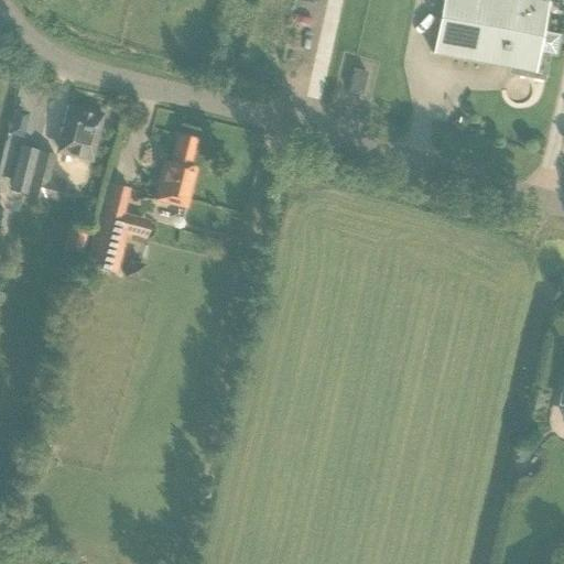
[(519,74),(542,78),(546,53),(553,54),(556,36),(541,33),(546,2),(537,0),(441,0),(432,53),(520,69),(519,74)]
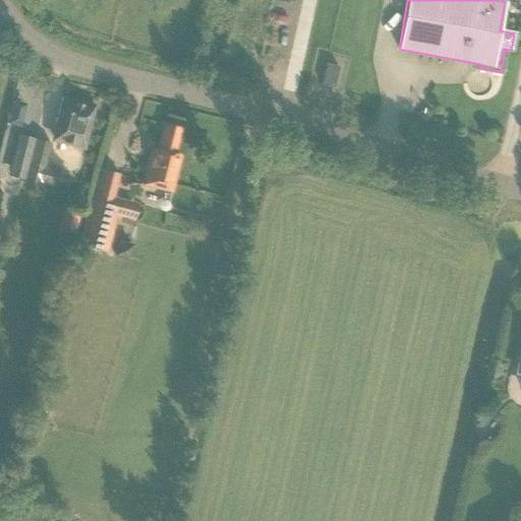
[(333,88),(338,66),(327,63),(322,84),(333,88)]
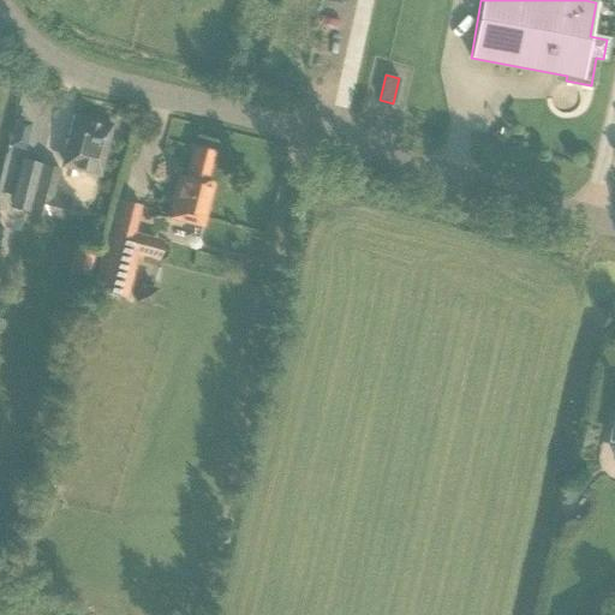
[(28,144),(35,119),(19,114),(12,141),(28,144)]
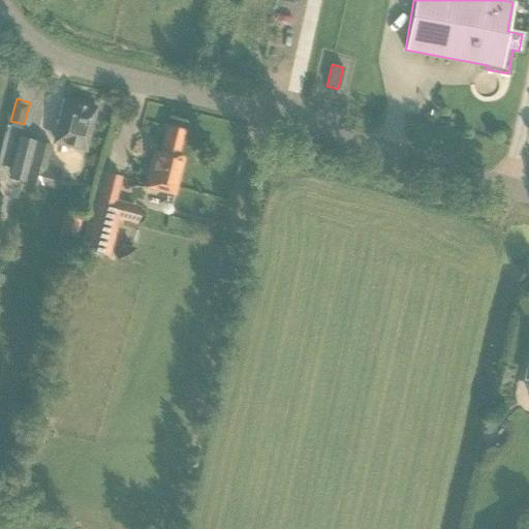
[(85,152),(89,133),(96,106),(62,99),(51,144),(71,148),(71,151),(81,153),(83,152),(85,152)]
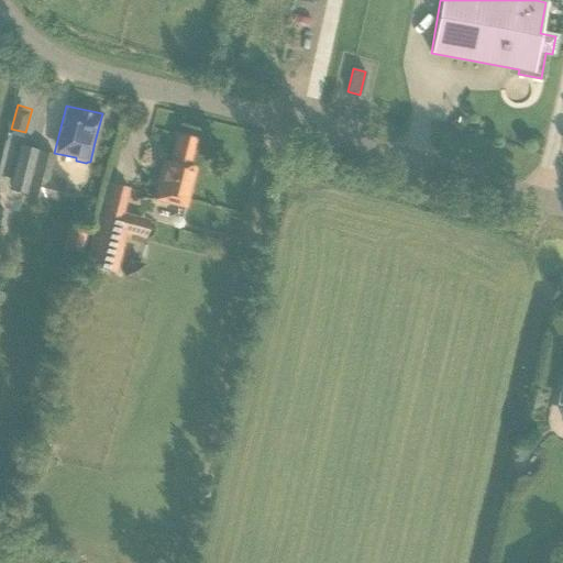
[(187,167),(195,139),(177,134),(169,163),(163,161),(153,199),(185,207),(195,168),(187,167)]
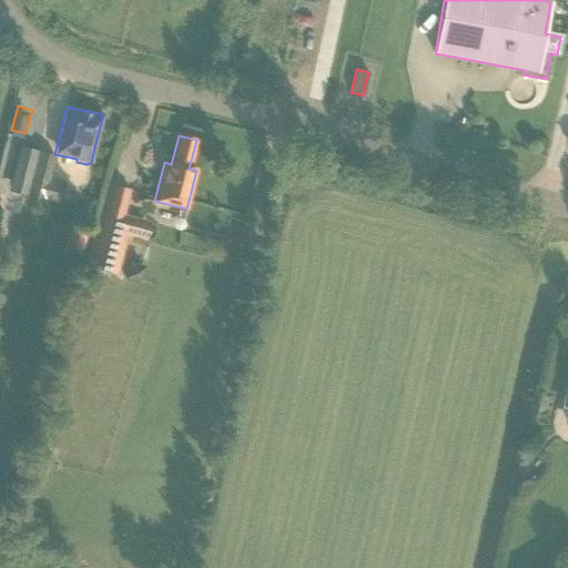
[(57,202),(61,184),(48,181),(54,156),(20,146),(9,191),(57,202)]
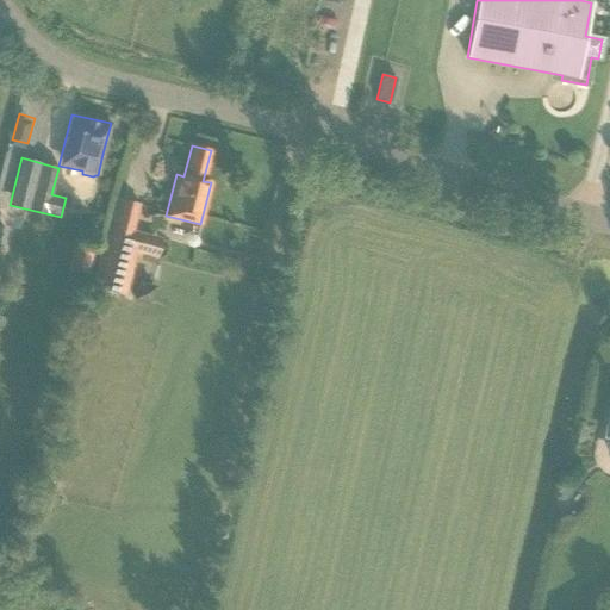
[(157,259),(162,238),(134,230),(141,204),(116,197),(92,285),(98,286),(94,300),(114,306),(118,293),(125,294),(137,253),(157,259)]
